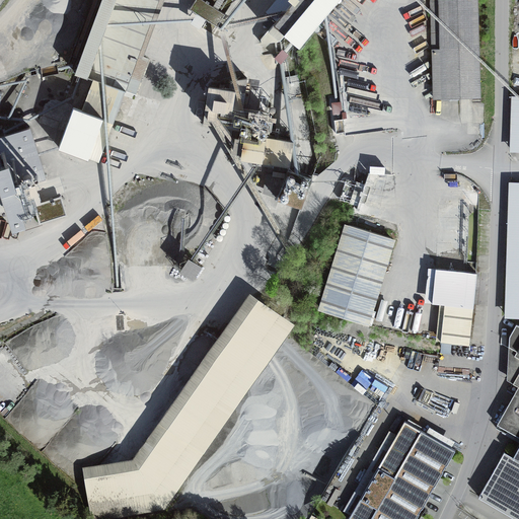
[(101,0),(75,72),(86,77),(99,43),(115,0),(101,0)]
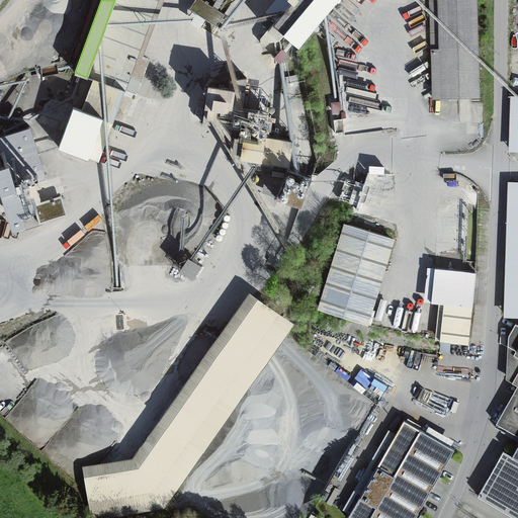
[(114,0),(99,42),(86,77),(135,94),(147,61),(138,58),(159,0),(114,0)]
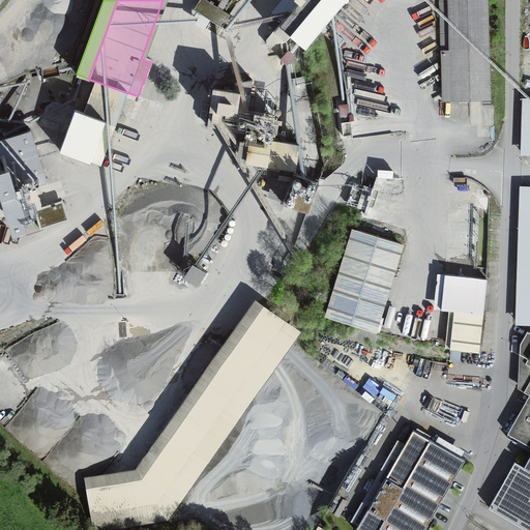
[(199,0),(194,8),(221,26),(238,1),(236,0),(199,0)]
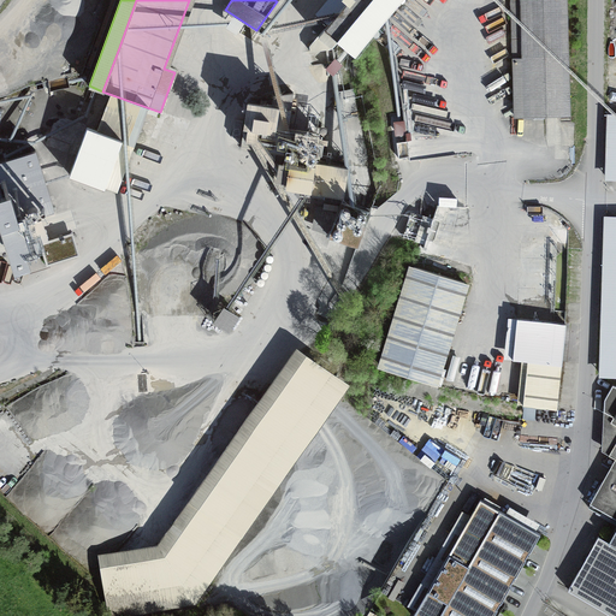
[(330,49),(337,40),(355,55),(372,35),(377,40),(391,23),(386,18),(402,0),(349,0),(309,46),(311,52),(330,49)]
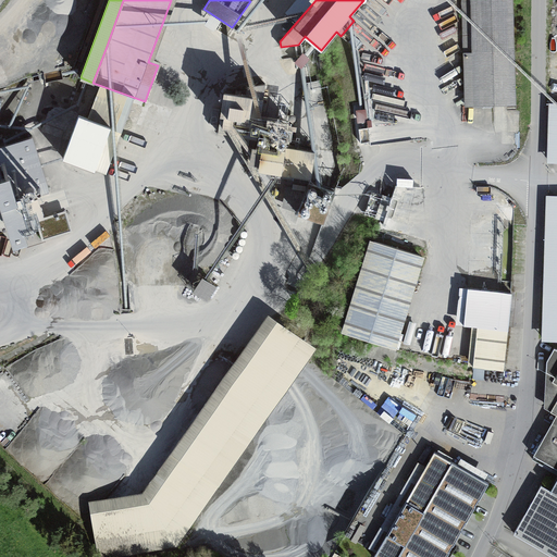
[(466,106),(515,104),(511,0),(465,0),(462,0),(466,106)]
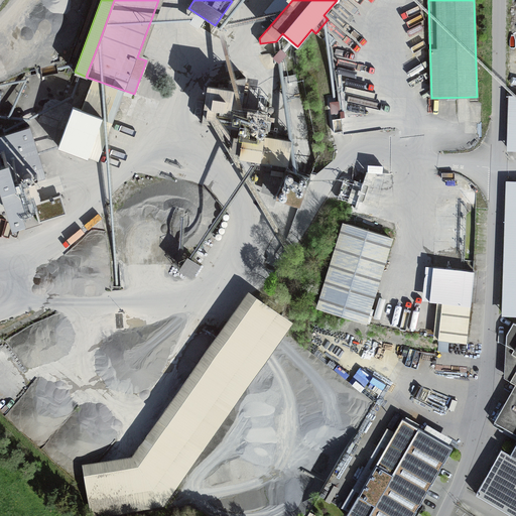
[(295,75),(282,77),(287,99),(299,97),(295,75)]
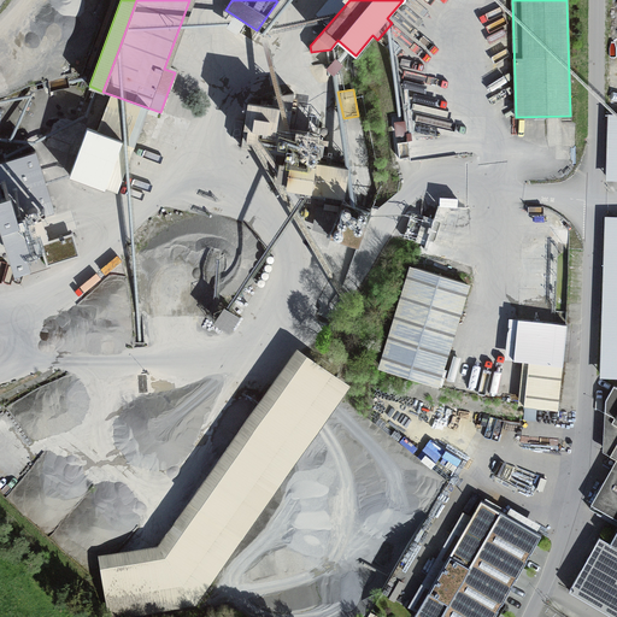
[(285,153),(287,137),(294,93),(274,95),(272,106),(248,103),(241,147),(260,150),(285,153)]
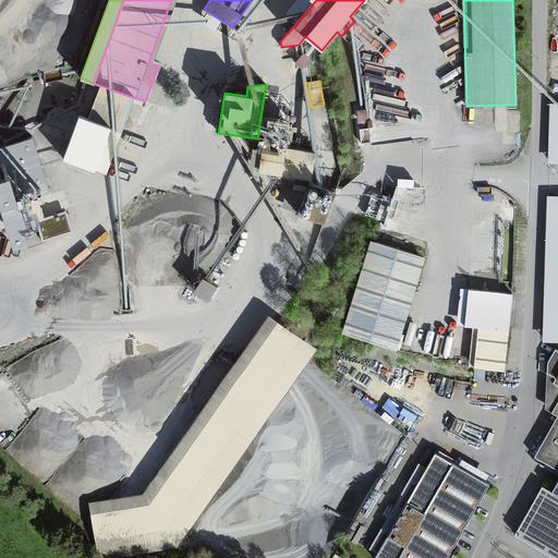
[(62,158),(106,173),(122,131),(79,114),(62,158)]
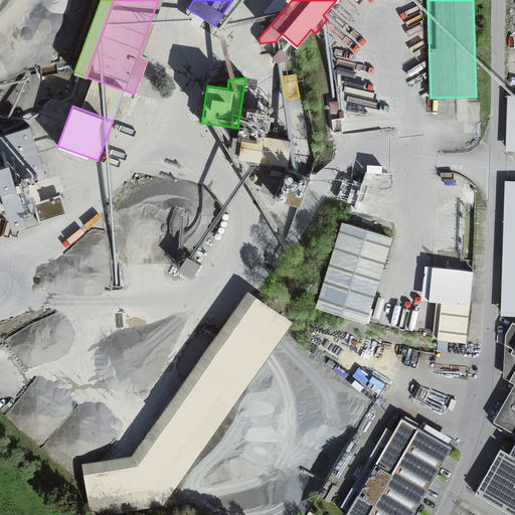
[(332,119),(340,118),(340,107),(331,107),(332,119)]
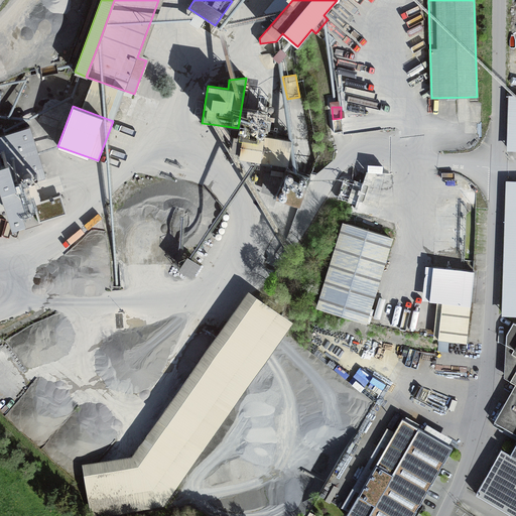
[(299,206),(309,177),(286,168),(288,165),(292,140),(264,135),(266,119),(240,115),(238,128),(238,129),(242,130),(240,138),(227,136),(226,145),(239,147),(238,155),(260,159),(259,165),(271,166),(267,188),(277,192),(275,197),(299,206)]
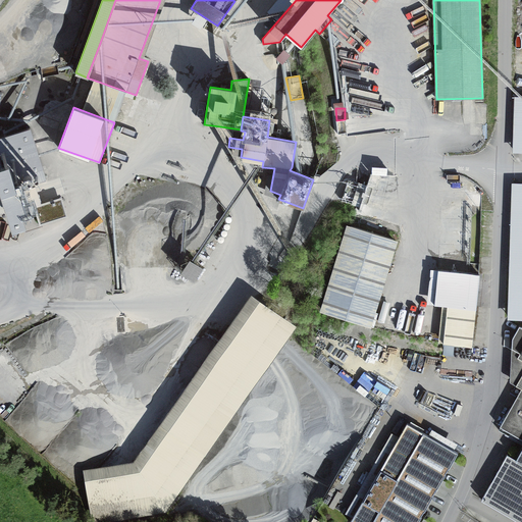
[(0,152),(2,158),(4,157),(14,189),(1,193),(8,215),(33,208),(25,186),(46,178),(31,127),(0,137),(0,152)]
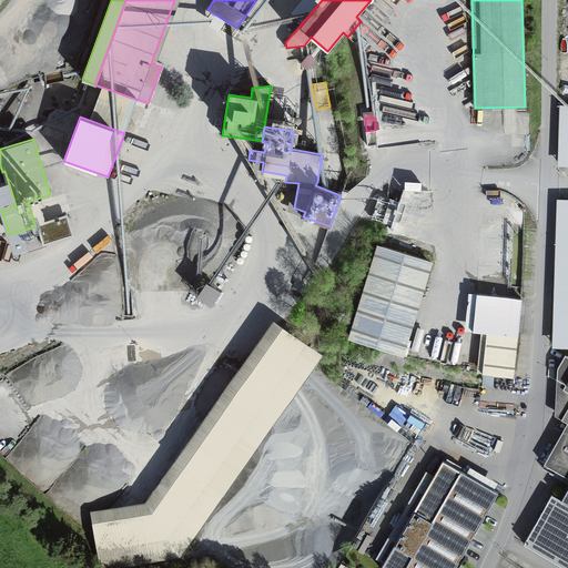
[(286,198),(290,183),(267,180),(265,193),(286,198)]
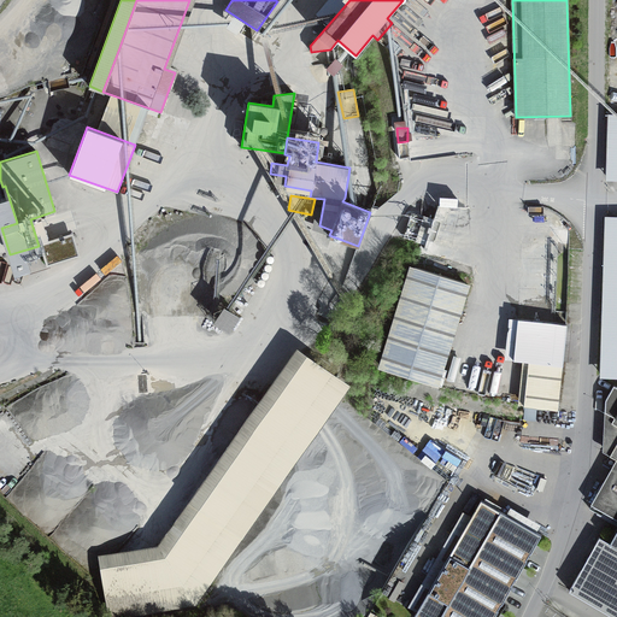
[(616,219),(606,219),(600,380),(616,380),(616,219)]
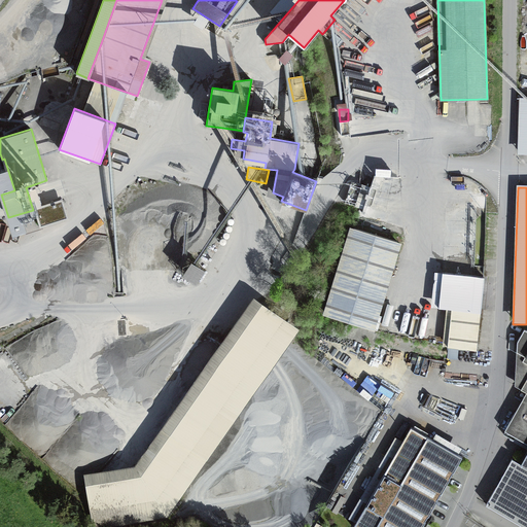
[(369,189),(348,190),(349,207),(370,206),(369,189)]
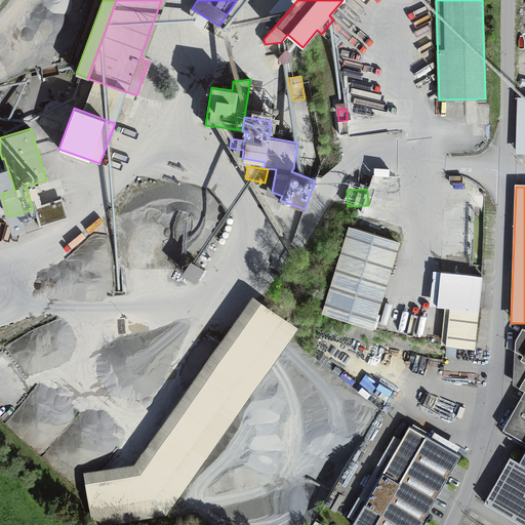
[(40,227),(65,218),(59,202),(34,210),(40,227)]
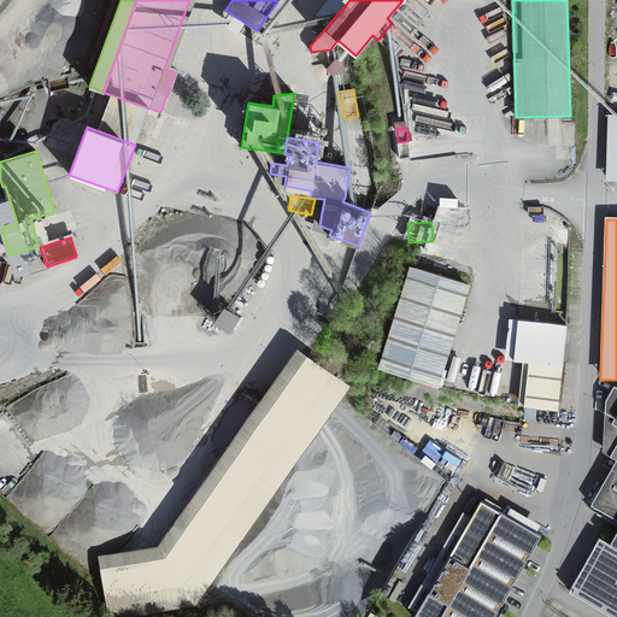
[(465,283),(415,268),(383,369),(433,385),(465,283)]
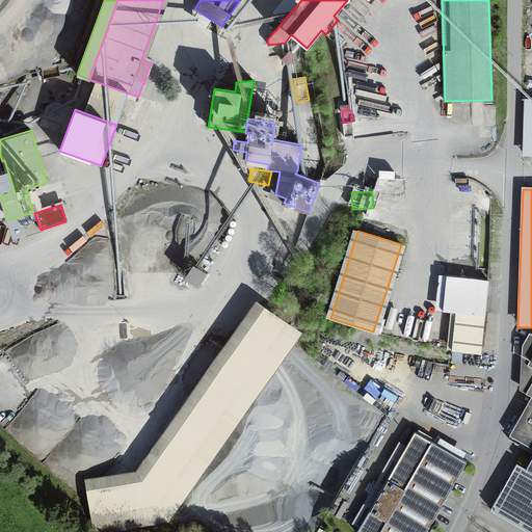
[(188,270),(192,274),(186,288),(197,292),(204,285),(207,278),(191,272),(192,271),(191,256),(184,256),(184,250),(191,250),(193,248),(207,248),(211,238),(215,242),(217,236),(160,236),(156,241),(156,250),(149,250),(158,254),(162,249),(184,270),(188,270)]
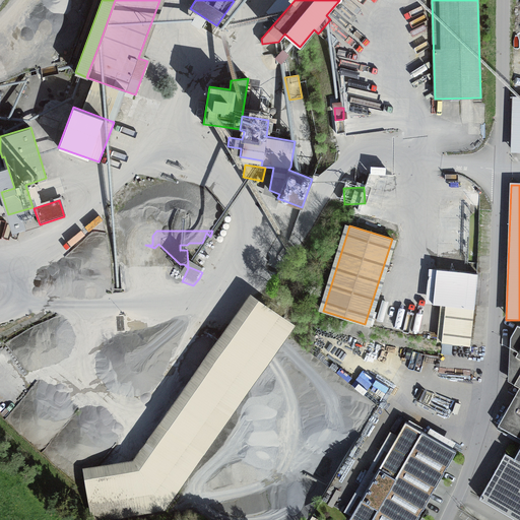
[(433,303),(446,305),(473,307),(477,273),(437,268),(433,303)]
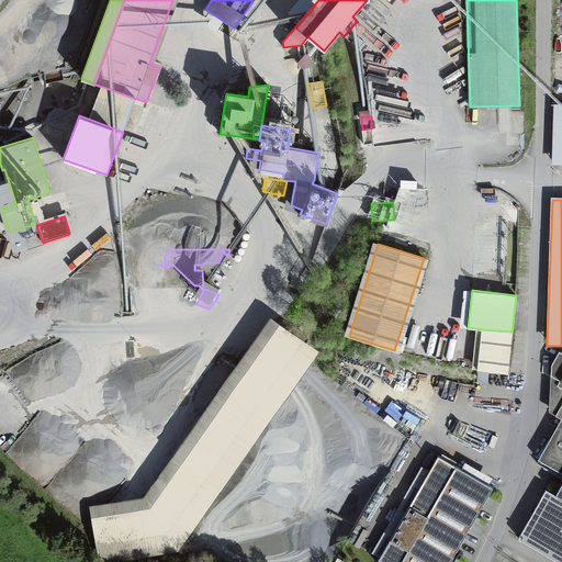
[(322,357),(271,324),(142,501),(94,508),(103,561),(130,561),(182,552),(322,357)]
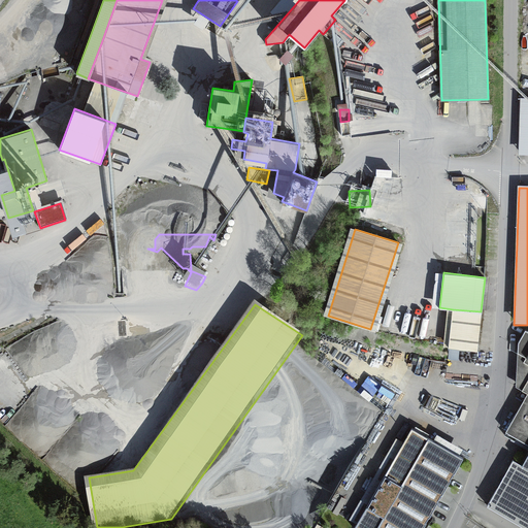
[(477,350),(481,311),(453,309),(449,347),(477,350)]
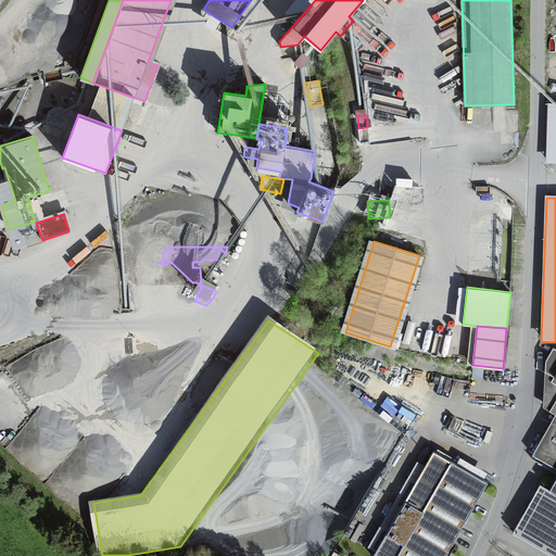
[(71,339),(10,355),(17,381),(78,365),(71,339)]
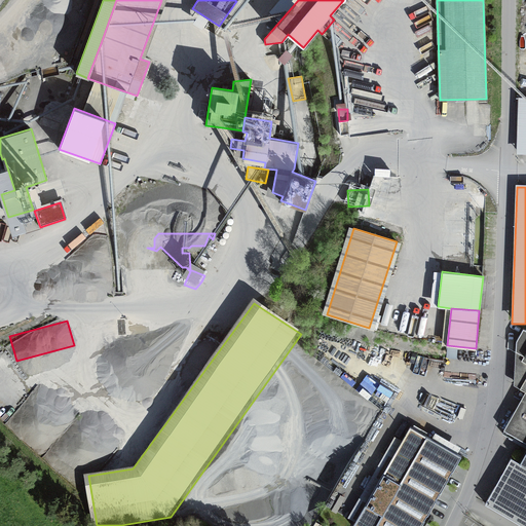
[(525,525),(525,329),(523,328),(516,341),(516,350),(524,355),(521,360),(525,362),(525,376),(520,388),(525,391),(503,429),(525,442),(525,451),(520,462),(511,457),(485,503),(525,525)]
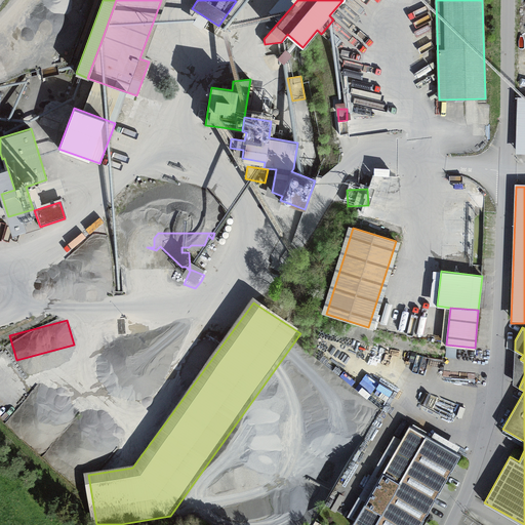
[(41,432),(87,414),(73,380),(43,392),(41,389),(27,395),(41,432)]
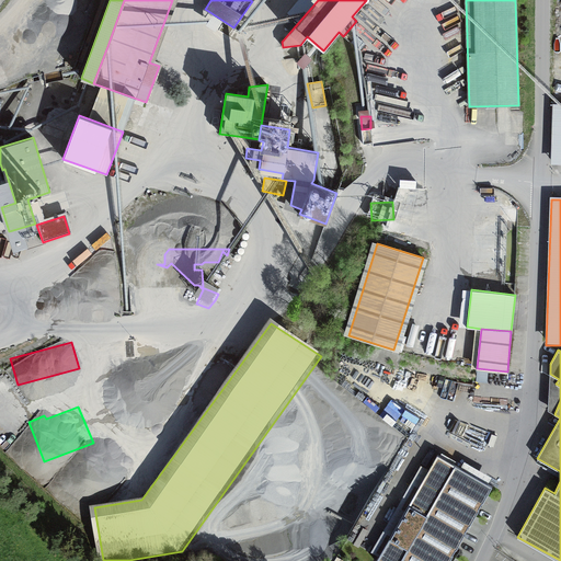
[(95,483),(128,459),(118,446),(102,457),(95,448),(91,451),(90,450),(78,459),(95,483)]
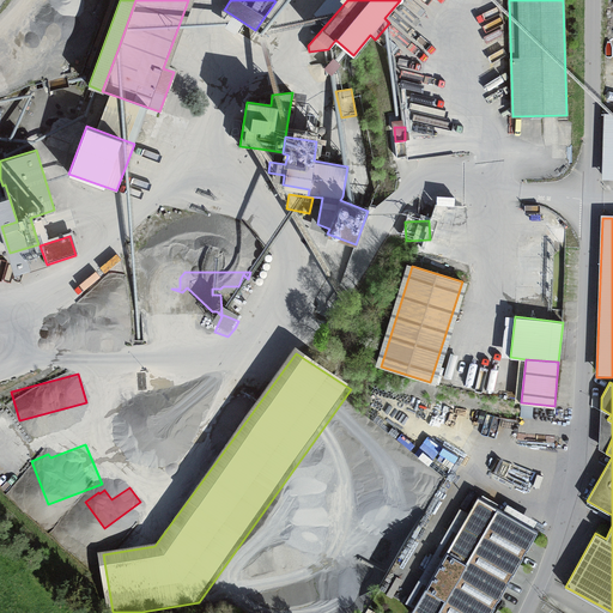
[(428,584),(410,612),(490,612),(538,532),(478,497),(468,514),(462,510),(453,527),(459,530),(442,559),(434,554),(419,580),(428,584)]
